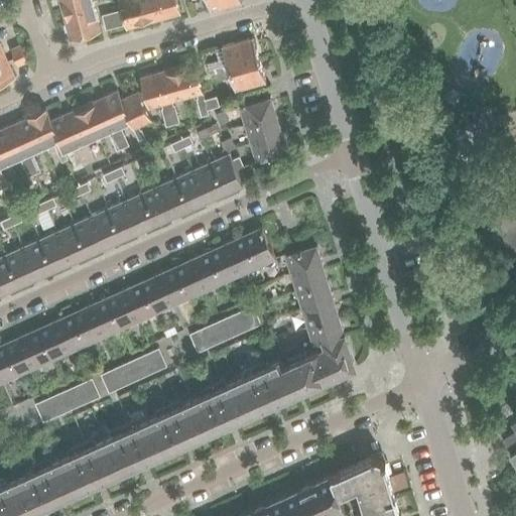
[(95,10),(91,0),(58,0),(63,18),(95,10)]
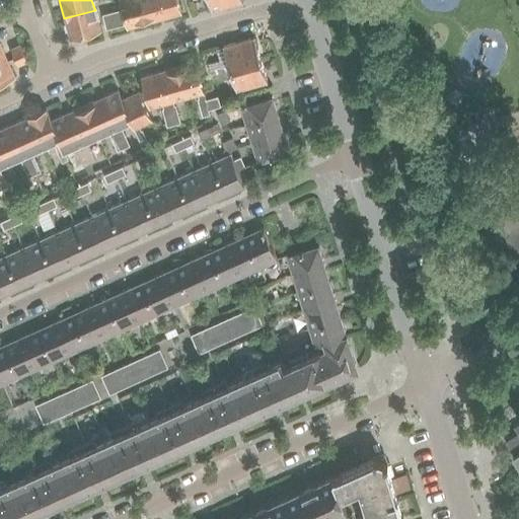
[(127,28),(145,23),(138,0),(119,0),(122,9),(103,15),(107,29),(126,24),(127,28)]
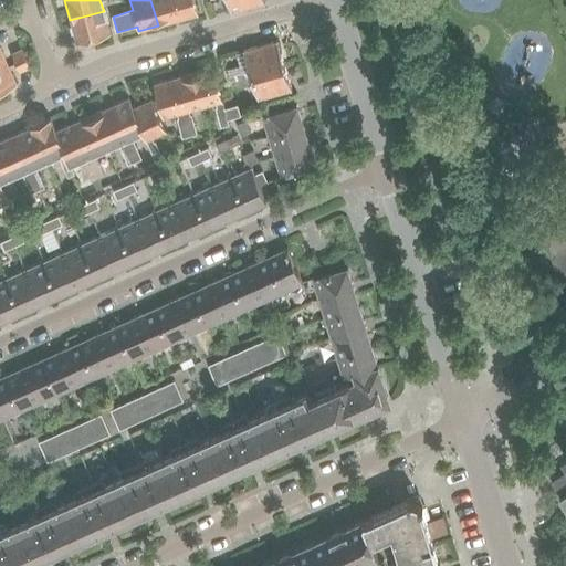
[(150,0),(158,25),(177,20),(171,0),(150,0)]
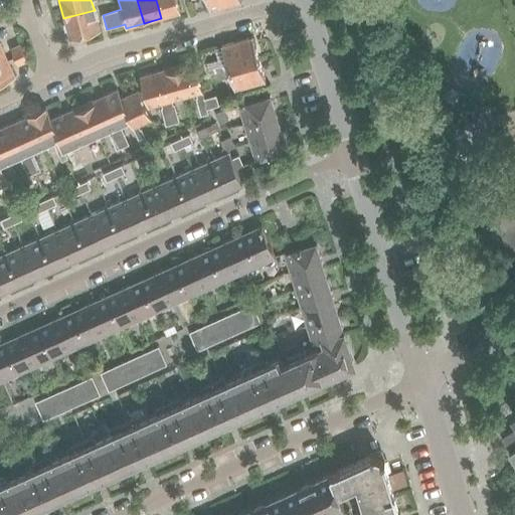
[(156,0),(161,18),(179,13),(175,0),(156,0)]
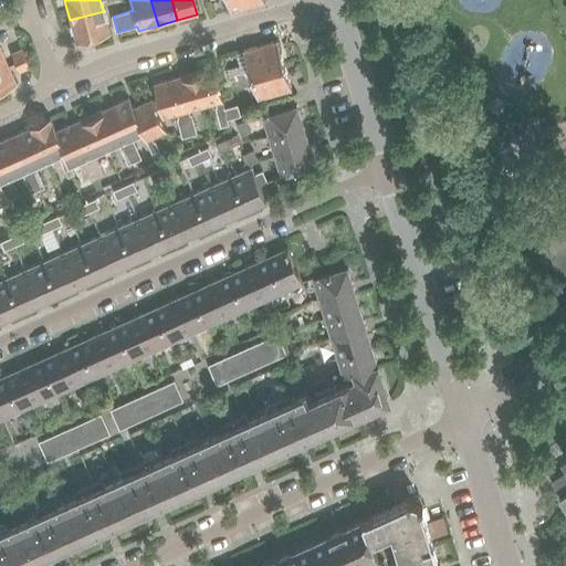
[(226,0),(230,12),(264,2),(263,0),(226,0)]
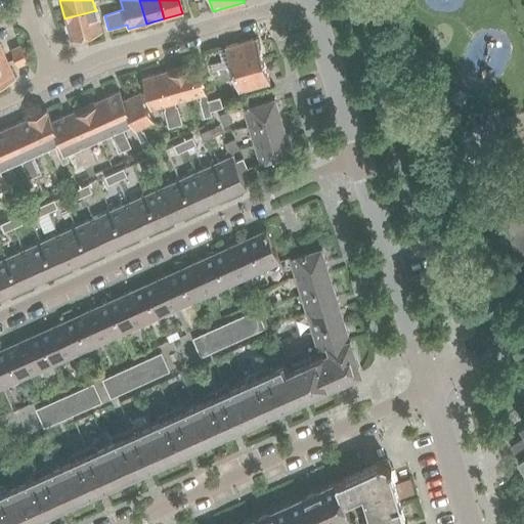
[(101,31),(96,10),(64,18),(71,40),(101,31)]
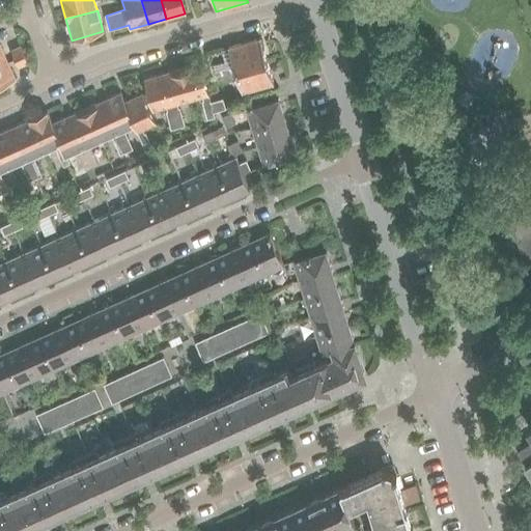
[(227,49),(229,55),(234,71),(267,61),(259,38),(227,49)]
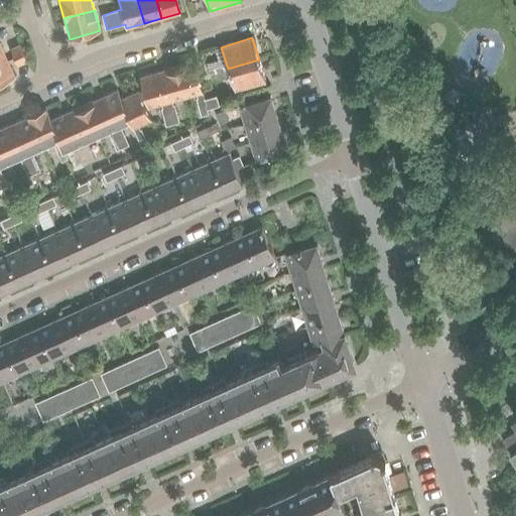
[(11,48),(11,49),(17,65),(27,60),(21,44),(11,48)]
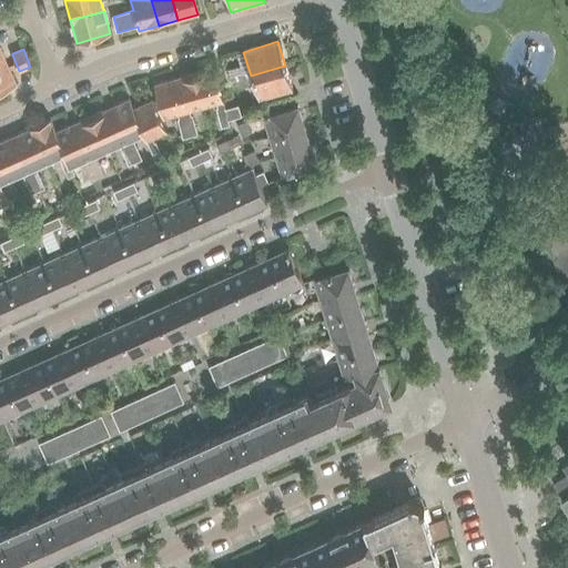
[(292,90),(285,66),(251,75),(257,100),(292,90)]
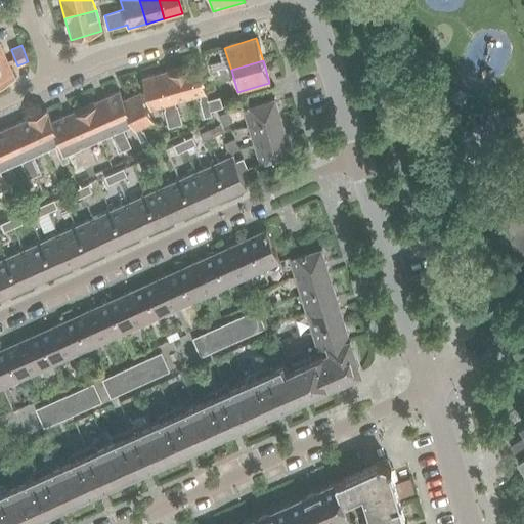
[(7,62),(0,66),(0,86),(14,80),(7,62)]
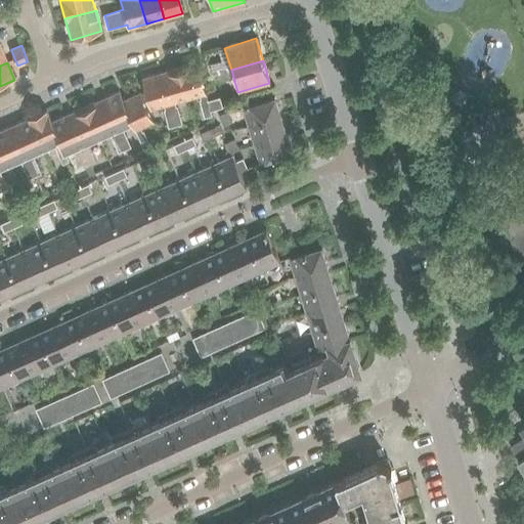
[(197,63),(178,69),(186,99),(199,95),(204,117),(211,115),(209,110),(221,106),(218,97),(207,100),(197,63)]
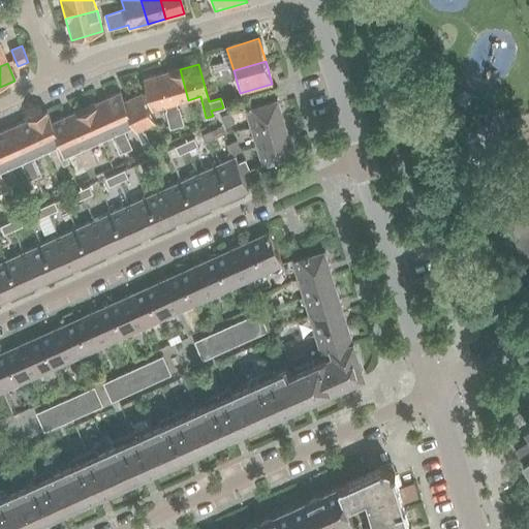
[(217,67),(221,81),(231,78),(227,64),(217,67)]
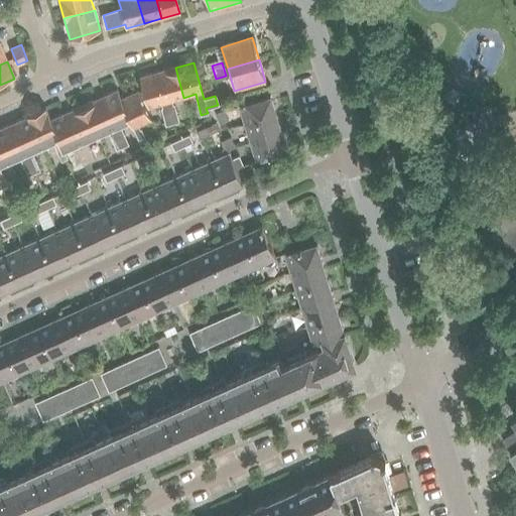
[(171,101),(183,98),(175,68),(158,73),(171,123),(177,122),(171,101)]
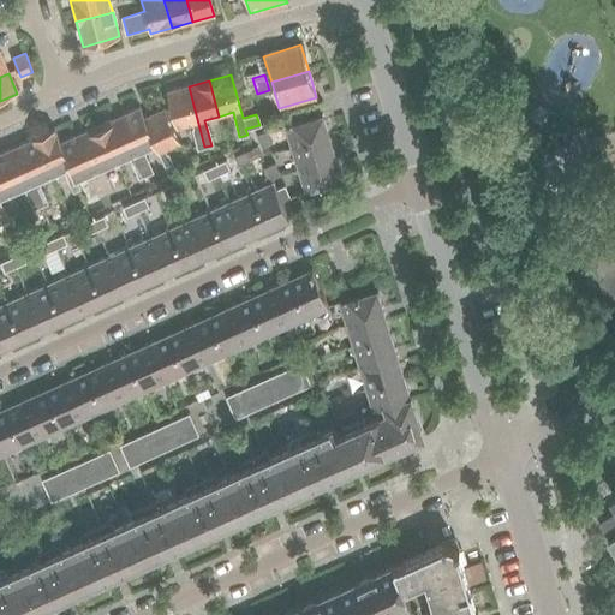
[(204,147),(189,87),(167,93),(177,127),(191,124),(197,149),(204,147)]
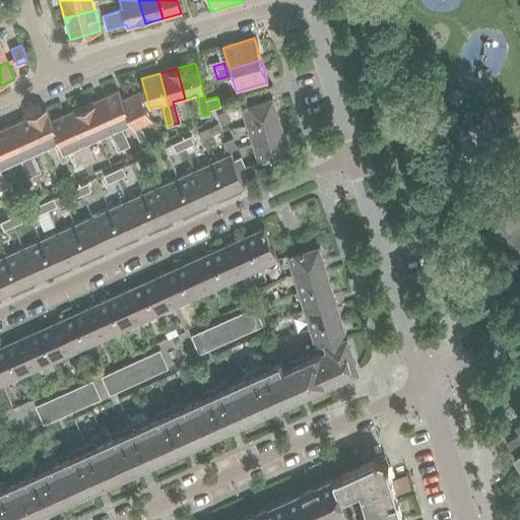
[(130,121),(117,90),(101,99),(123,148),(129,145),(120,125),(130,121)]
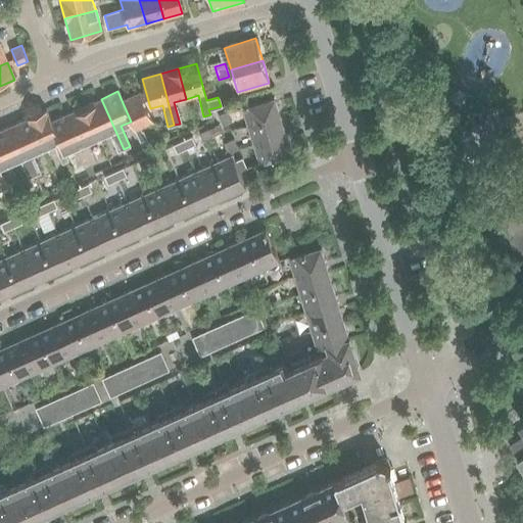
[(119,91),(117,91),(131,122),(132,121),(144,149),(149,147),(140,128),(152,123),(139,93),(123,100),(119,91)]
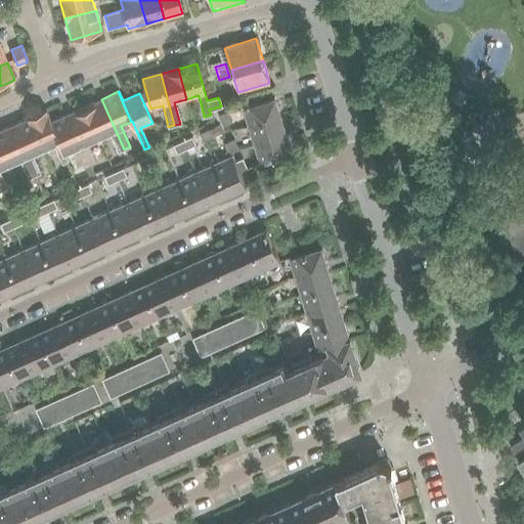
[(279,118),(274,98),(243,108),(249,127),(279,118)]
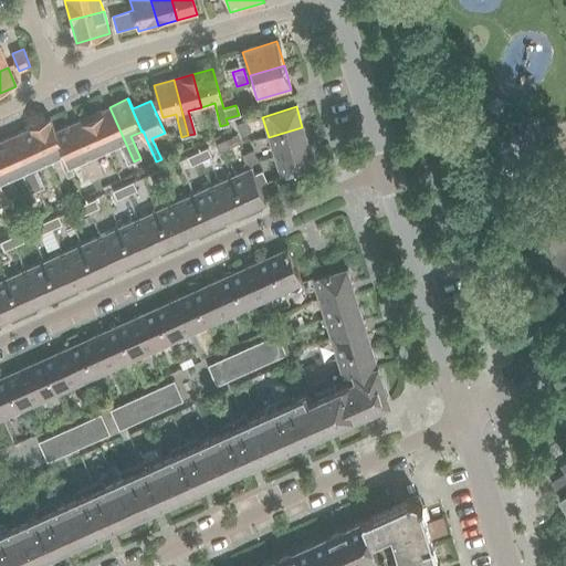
[(109,107),(92,115),(106,147),(118,142),(128,165),(134,161),(109,107)]
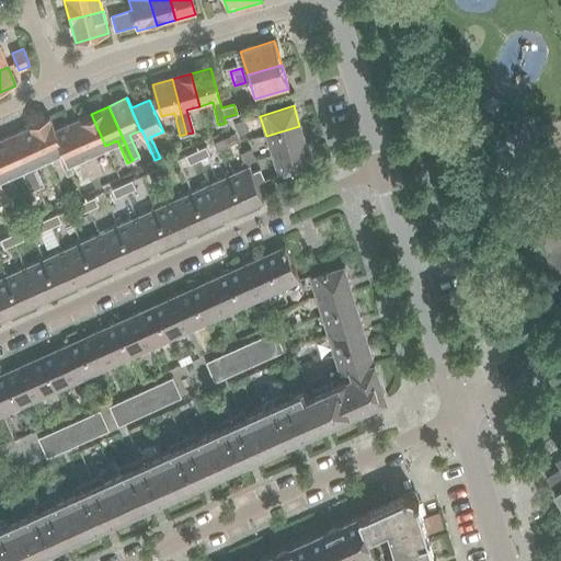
[(105,146),(91,114),(73,122),(98,175),(104,172),(94,151),(105,146)]
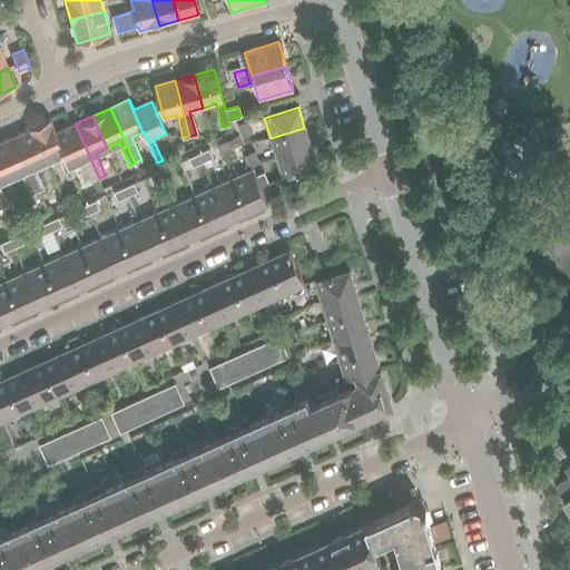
[(56,133),(50,119),(31,128),(46,160),(58,155),(68,177),(75,175),(70,165),(65,151),(56,133)]
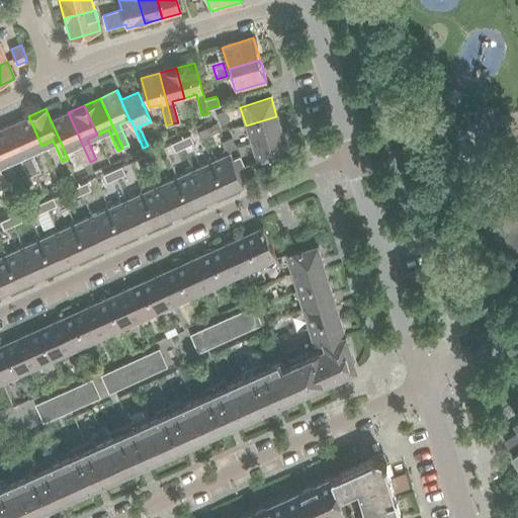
[(227,120),(224,111),(216,114),(220,123),(227,120)]
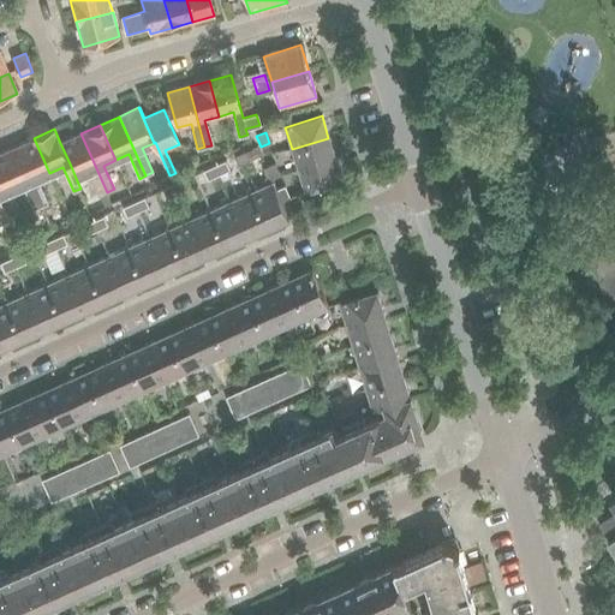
[(107,192),(81,133),(60,143),(70,163),(76,178),(88,173),(99,196),(107,192)]
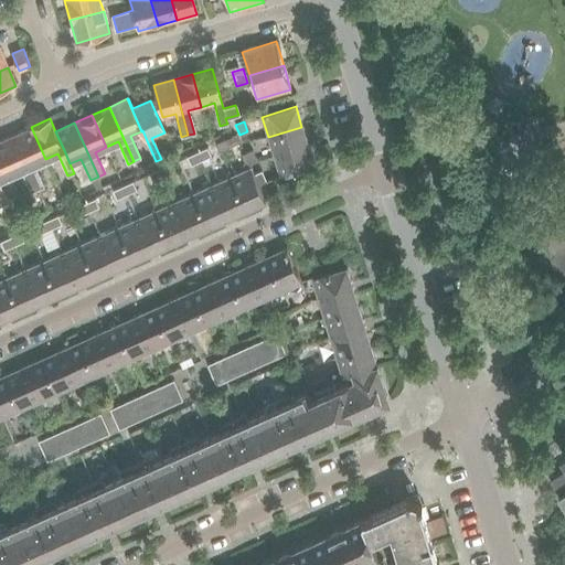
[(34,163),(45,159),(31,127),(12,135),(38,189),(44,185),(34,163)]
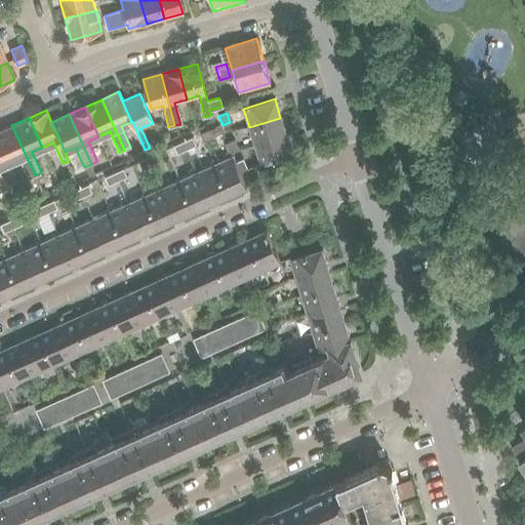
[(286,135),(280,118),(249,127),(254,146),(286,135)]
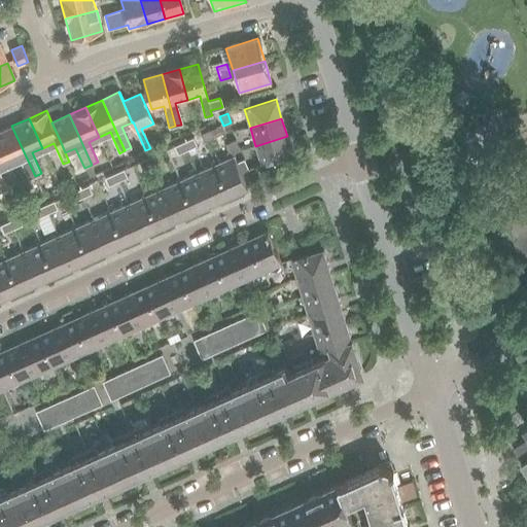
[(35,176),(11,126),(0,131),(0,145),(8,164),(21,159),(30,179),(35,176)]
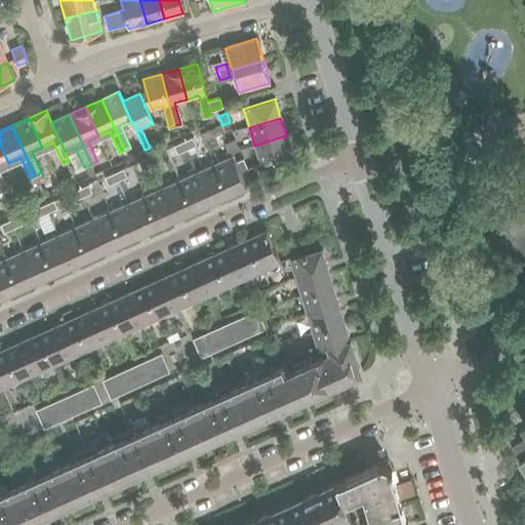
[(212,136),(209,129),(200,133),(203,140),(212,136)]
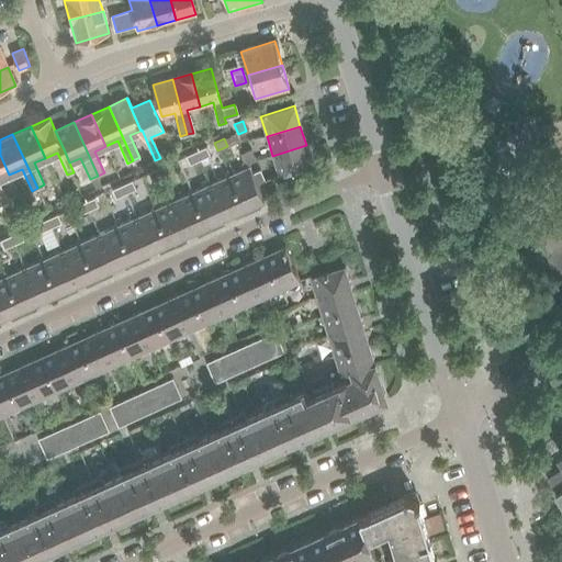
[(312,166),(306,145),(272,156),(279,176),(312,166)]
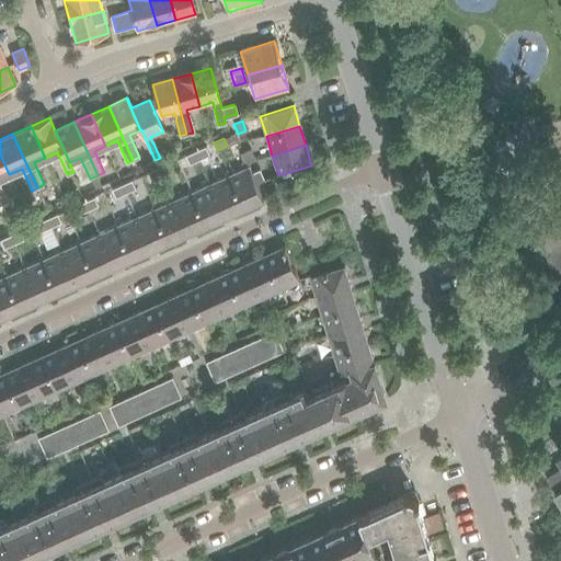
[(208,155),(204,147),(195,151),(198,159),(208,155)]
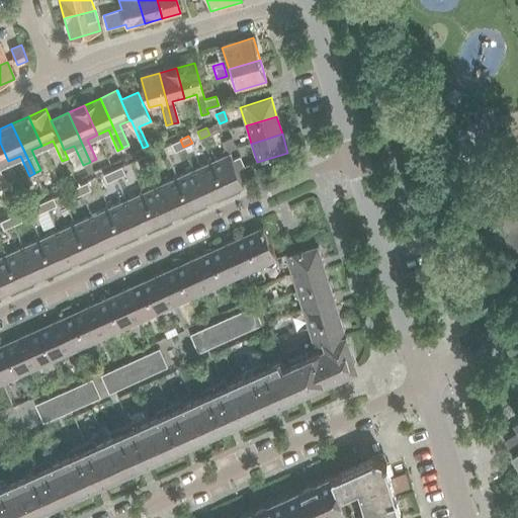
[(236,147),(231,137),(223,141),(228,151),(236,147)]
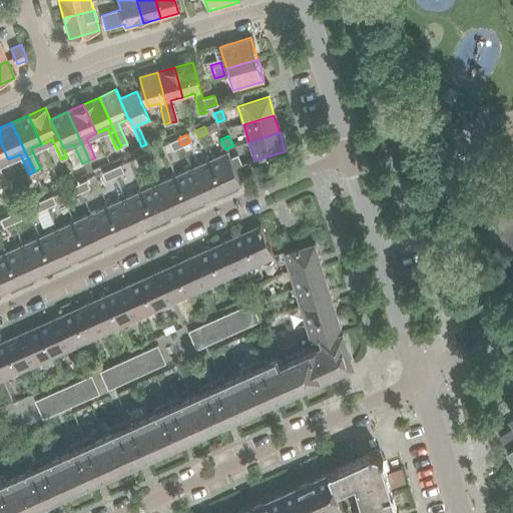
[(172,149),(181,145),(178,138),(169,142),(172,149)]
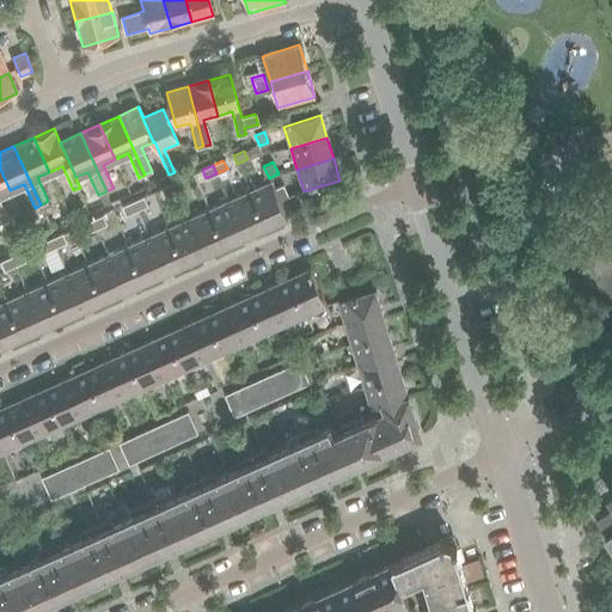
[(0,202),(0,194),(10,190),(0,169),(0,222),(7,219),(0,202)]
